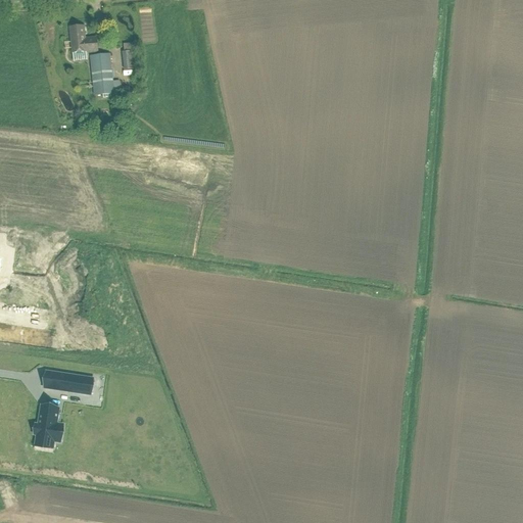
[(98,52),(97,39),(85,40),(84,27),(69,28),(73,53),(87,52),(88,53),(98,52)]
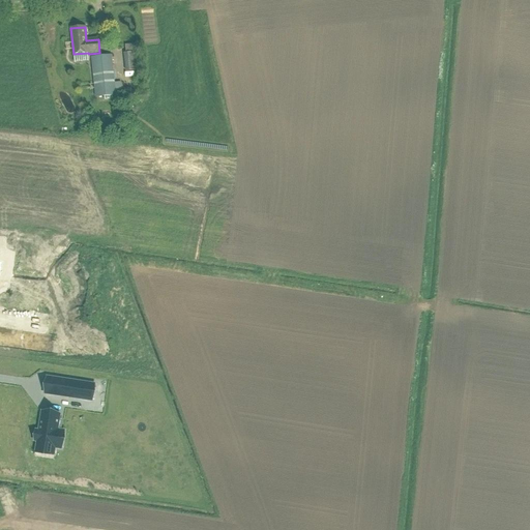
[(137,53),(125,54),(126,71),(139,70),(137,53)]
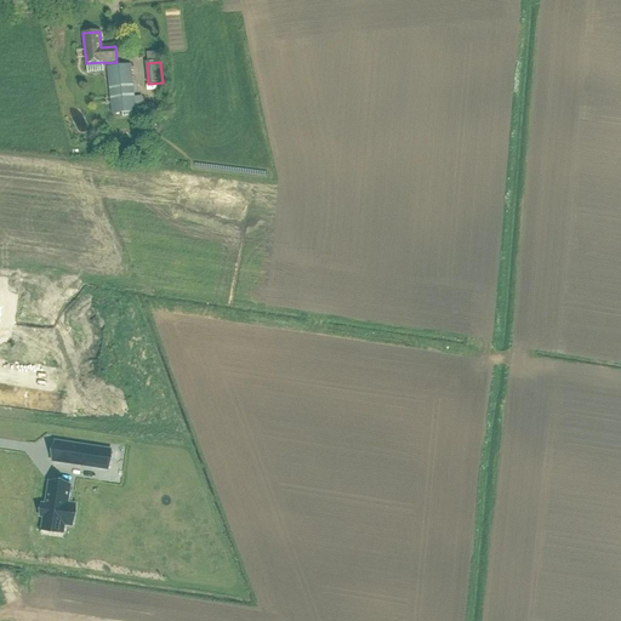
[(131,66),(107,68),(112,115),(136,113),(136,112),(144,110),(142,97),(135,97),(131,66)]
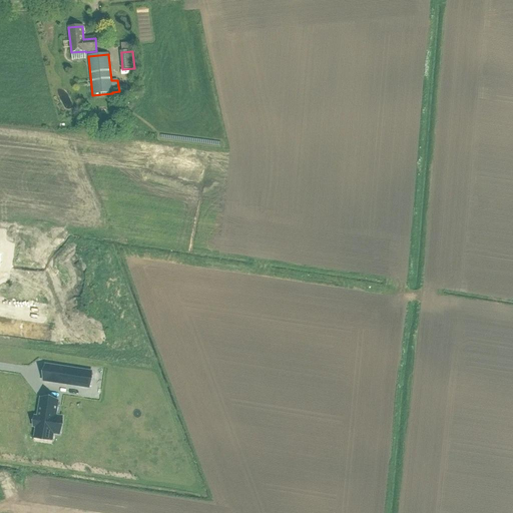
[(0,331),(10,333),(11,320),(0,318),(0,331)]
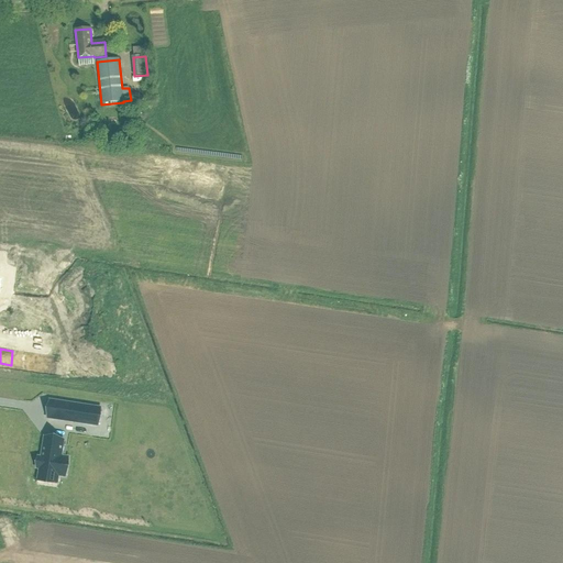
[(32,367),(45,370),(47,356),(33,354),(32,367)]
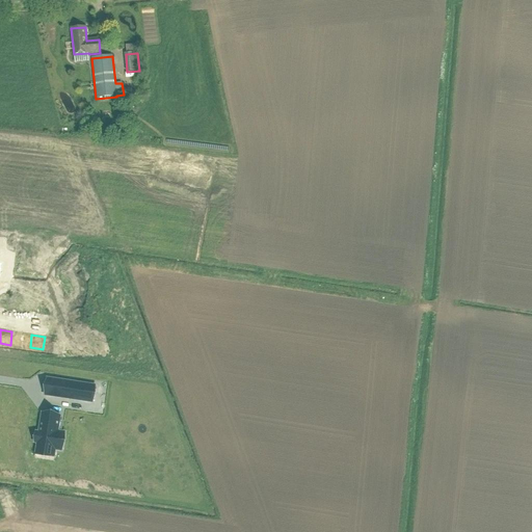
[(47,379),(45,395),(91,402),(95,386),(47,379)]
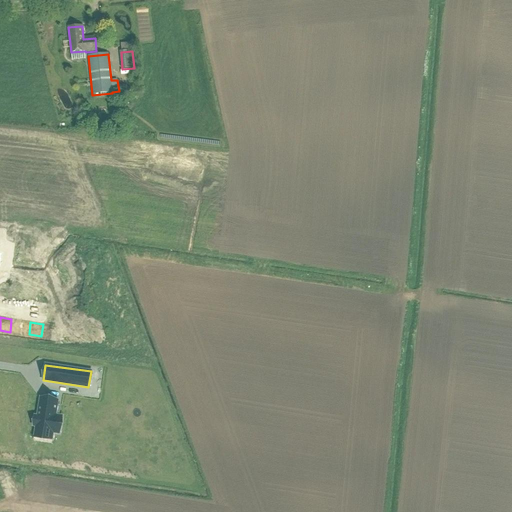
[(35,416),(33,426),(36,426),(34,437),(51,440),(52,433),(59,434),(62,416),(55,415),(57,400),(40,398),(37,416),(35,416)]
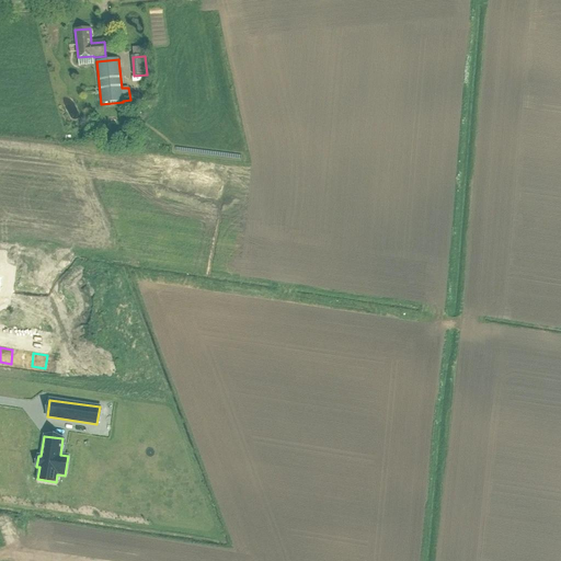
[(12,525),(3,530),(10,541),(19,536),(12,525)]
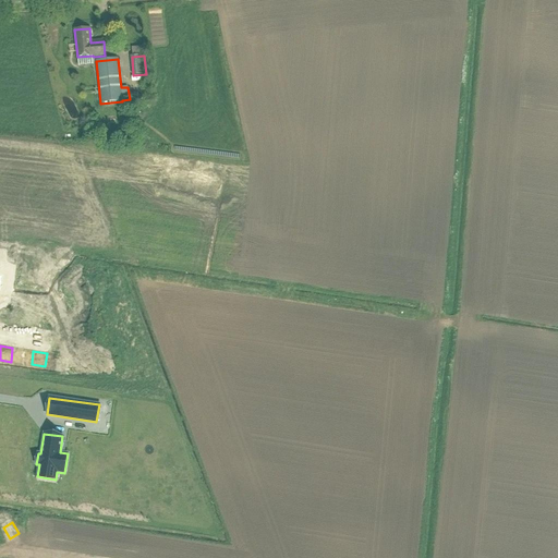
All buildings are outlined.
